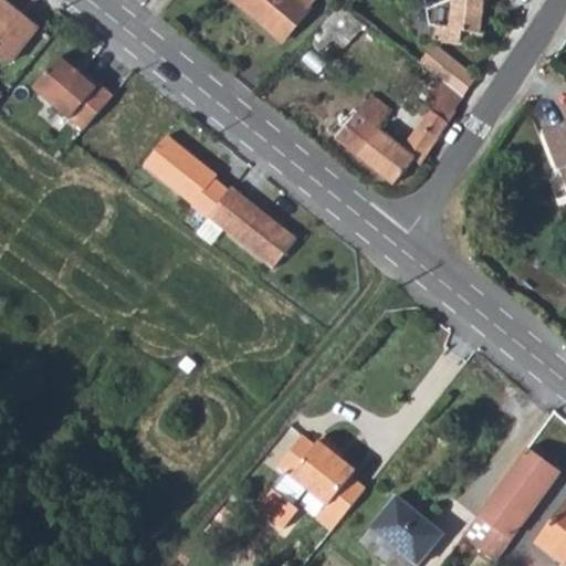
[(39,25),(6,0),(0,0),(0,49),(12,59),(39,25)]
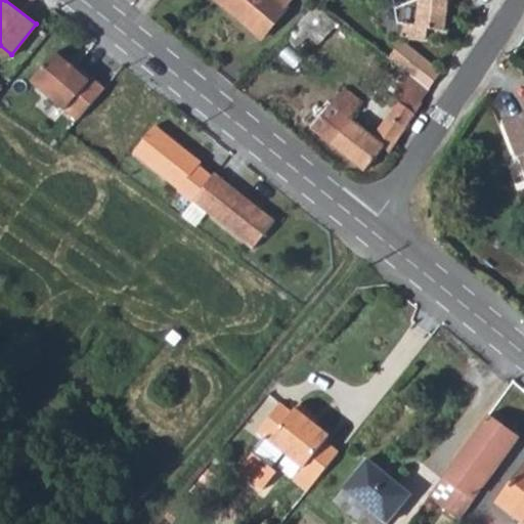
[(211,0),(260,40),(285,8),(284,7),(289,0),(211,0)]
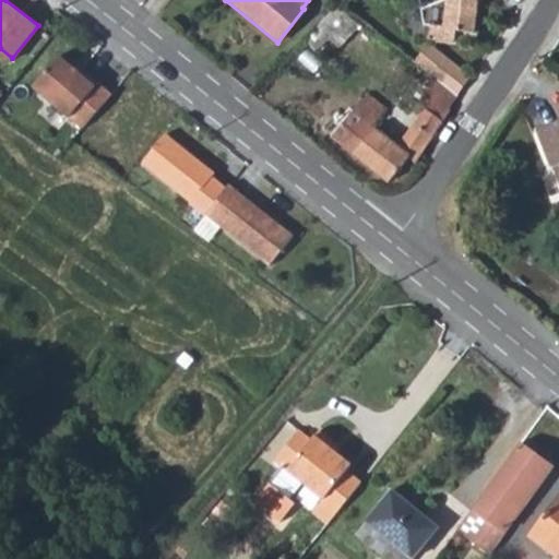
[(443,0),(440,30),(454,32),(473,34),(476,7),(480,0),(443,0)]
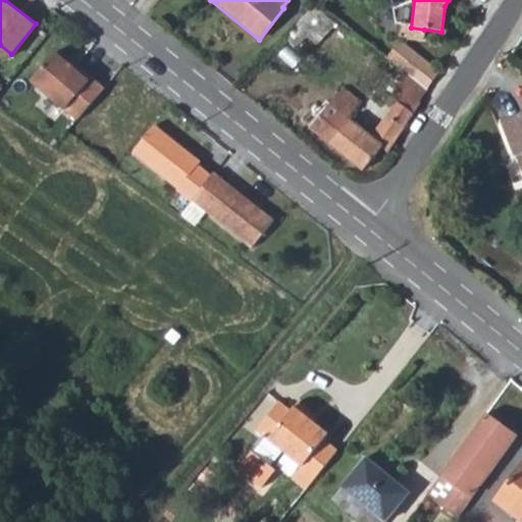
[(423,42),(424,30),(411,28),(399,27),(398,39),(423,42)]
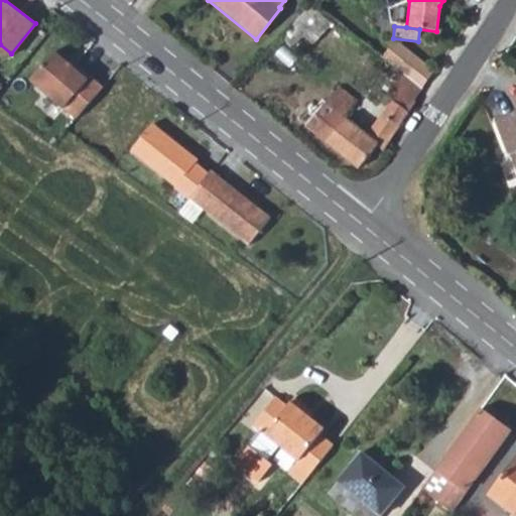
[(402,76),(422,91),(433,75),(404,51),(396,49),(386,62),(402,76)]
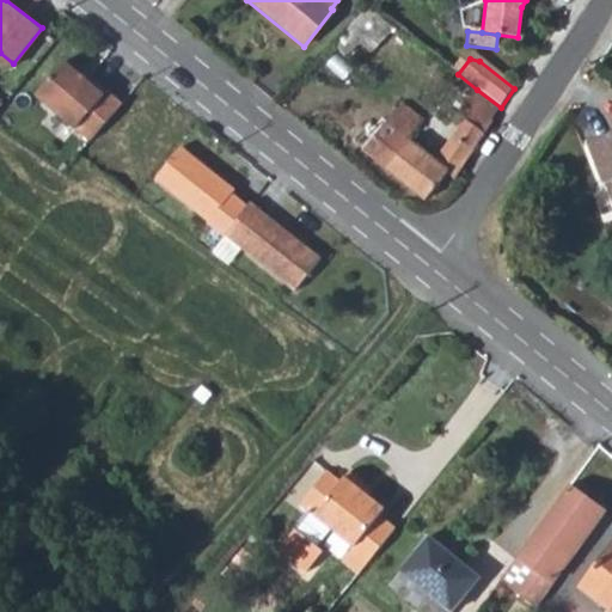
[(84,79),(62,61),(34,96),(73,129),(74,129),(89,141),(121,104),(105,92),(106,91),(87,74),(84,79)]
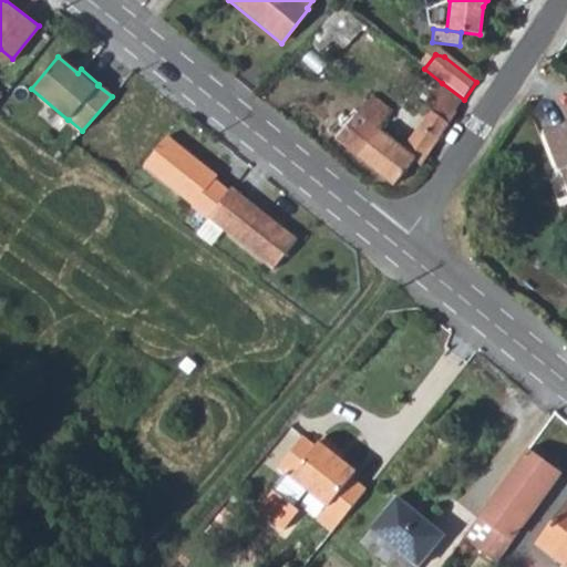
[(411,163),(419,167),(454,114),(452,113),(464,100),(442,83),(432,94),(436,98),(401,148),(373,130),(388,112),(368,96),(336,141),(394,186),(411,163)]
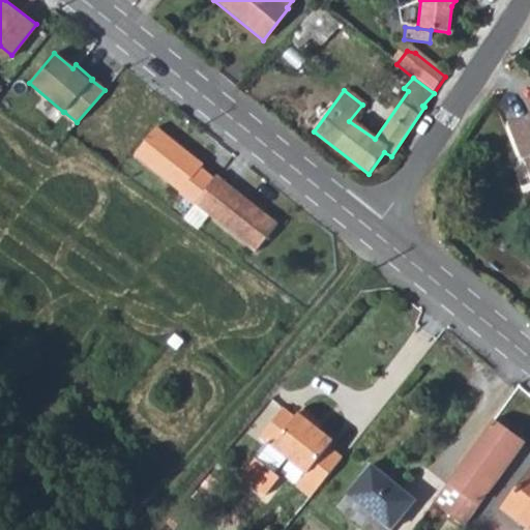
[(529,115),(506,124),(521,162),(525,160),(529,175),(529,115)]
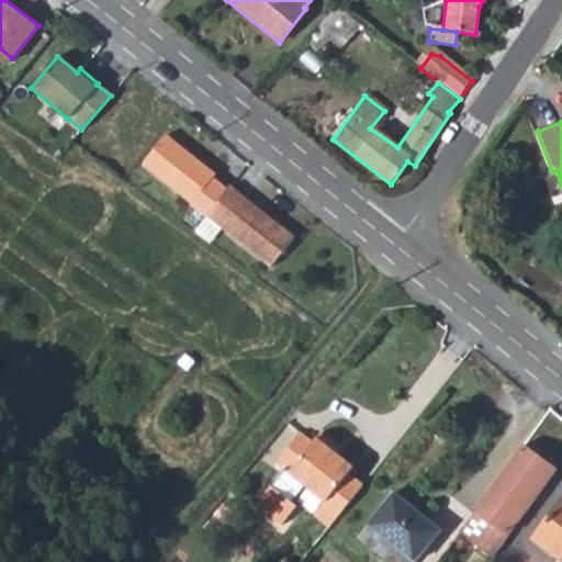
[(164,137),(141,168),(190,205),(189,206),(205,218),(206,217),(227,191),(213,180),(215,176),(164,137)]
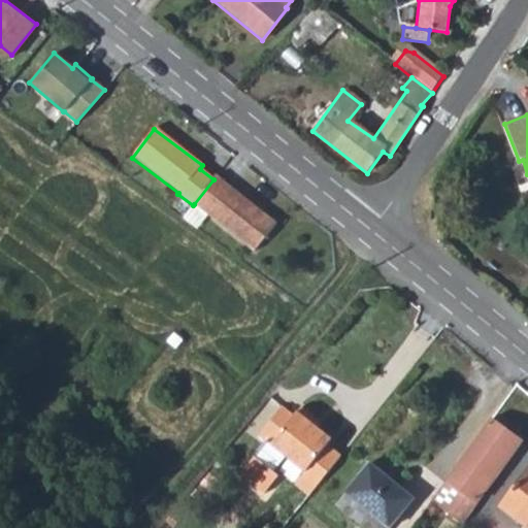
[(213,179),(194,204),(256,252),(277,223),(216,175),(213,179)]
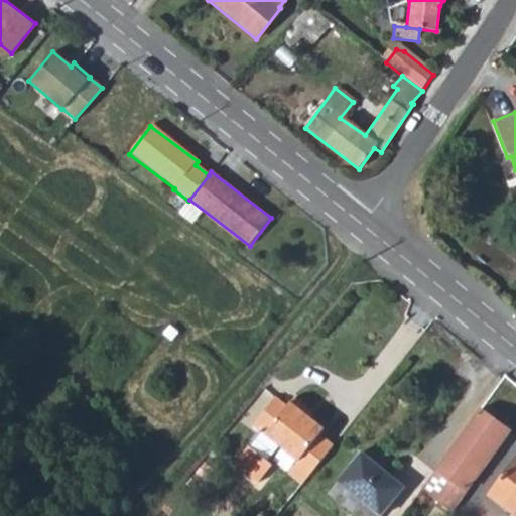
[(295,470),(309,481),(335,447),(320,437),(325,431),(311,420),(303,413),(306,409),(296,401),(287,412),(266,438),(261,434),(236,469),(260,488),(274,470),(269,466),(280,450),(298,465),(295,470)]
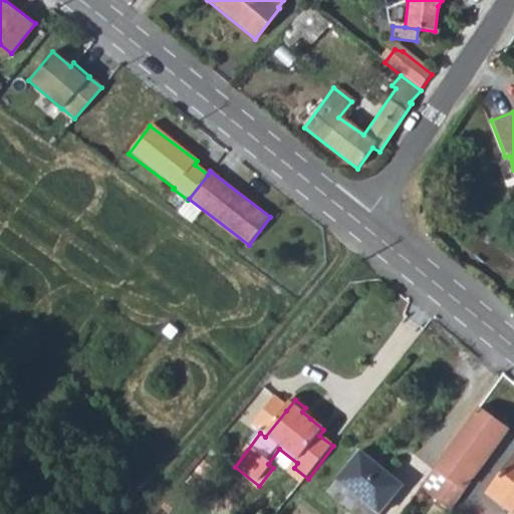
[(260,433),(265,437),(286,411),(274,402),(253,429),(260,433)]
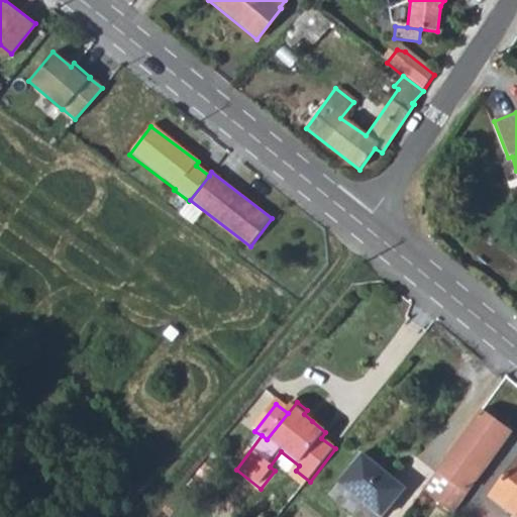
[(316,417),(307,410),(304,414),(312,421),(316,417)]
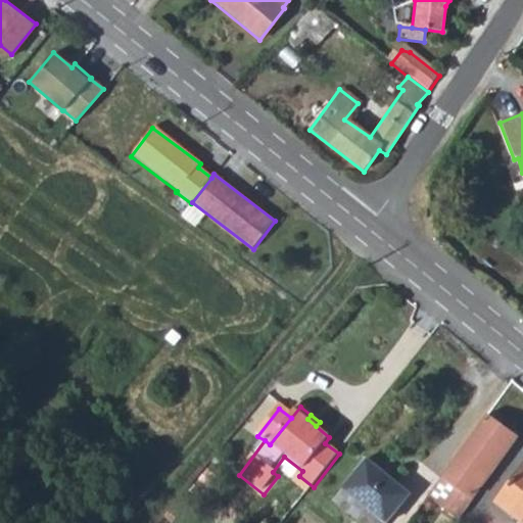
[(517,438),(487,417),(444,476),(474,497),(517,438)]
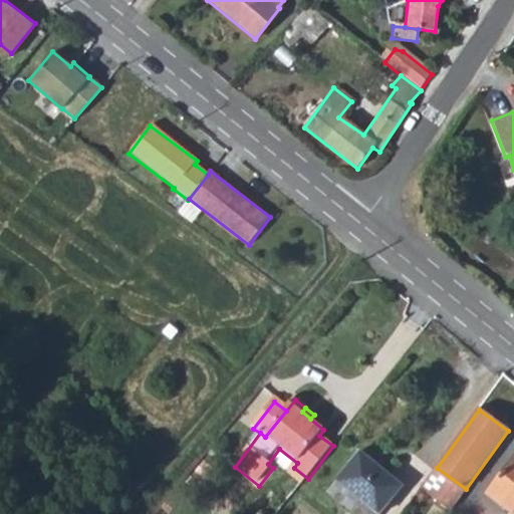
[(382,513),(405,487),(361,452),(330,493),(356,513),(382,513)]
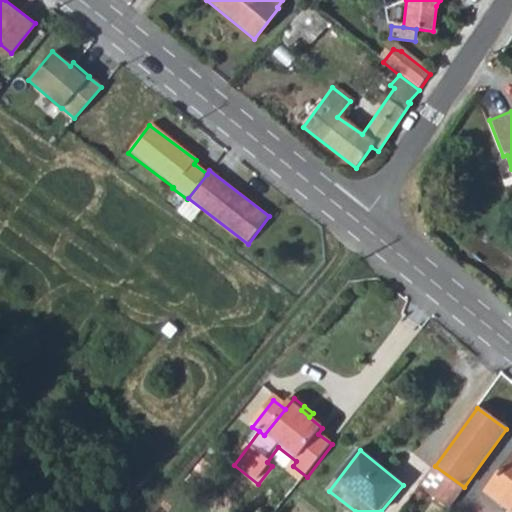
[(511,462),(488,493),(511,511),(511,462)]
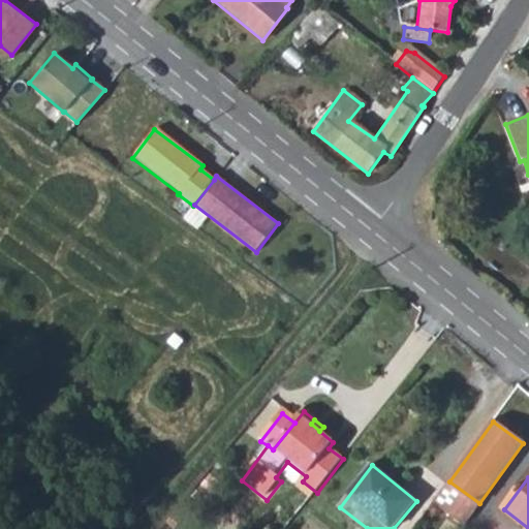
[(465,526),(479,503),(449,481),(434,503),(465,526)]
